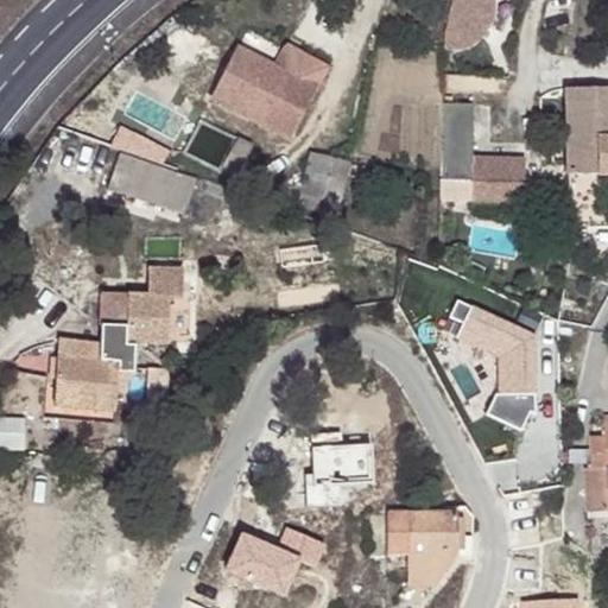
[(450,0),(442,35),(442,44),(450,46),(457,45),(464,44),(472,40),(477,36),(482,30),(486,23),(487,16),(487,7),(486,0),(485,0),(450,0)]
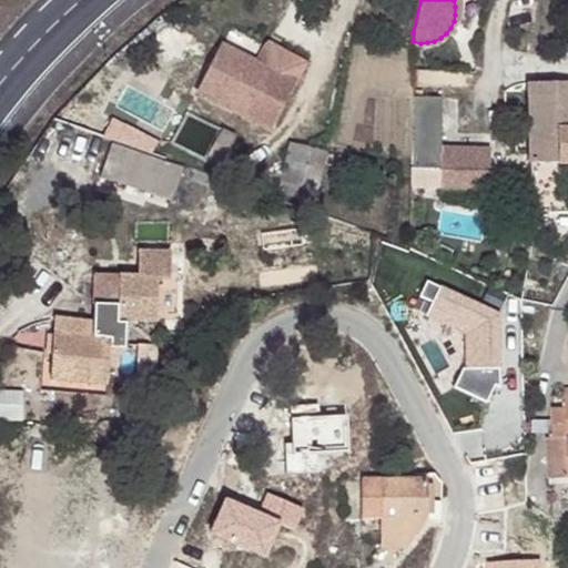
[(265,69),(220,46),(195,91),(241,117),(265,69)]
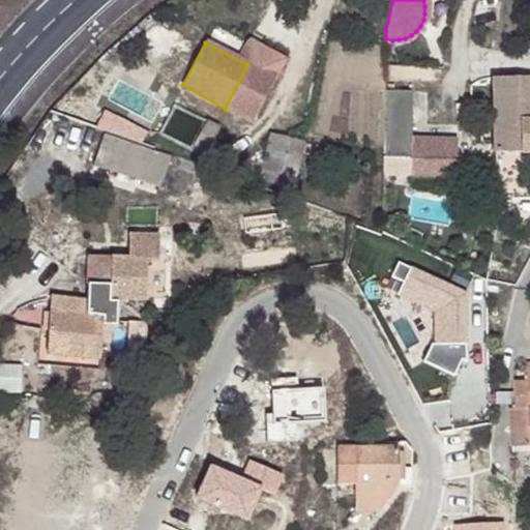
[(491,153),(529,151),(529,77),(490,77),(491,153)]
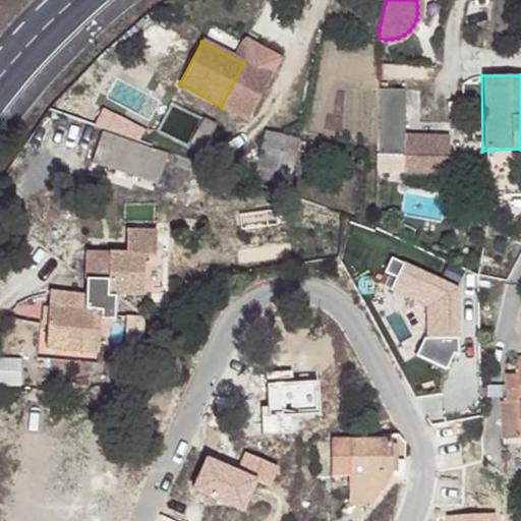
[(404,174),(404,135),(404,89),(377,89),(375,175),(404,174)]
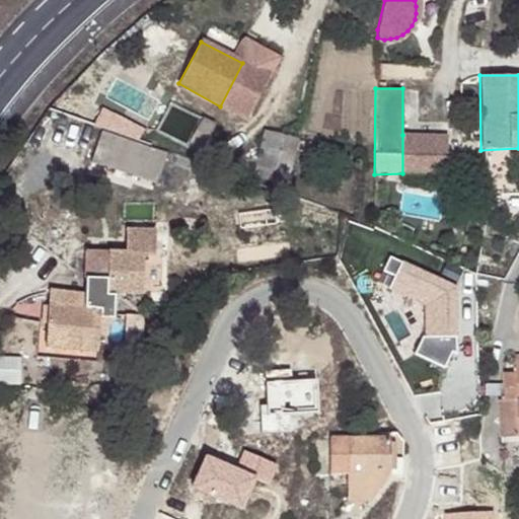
[(295,139),(264,132),(252,178),(285,186),(295,139)]
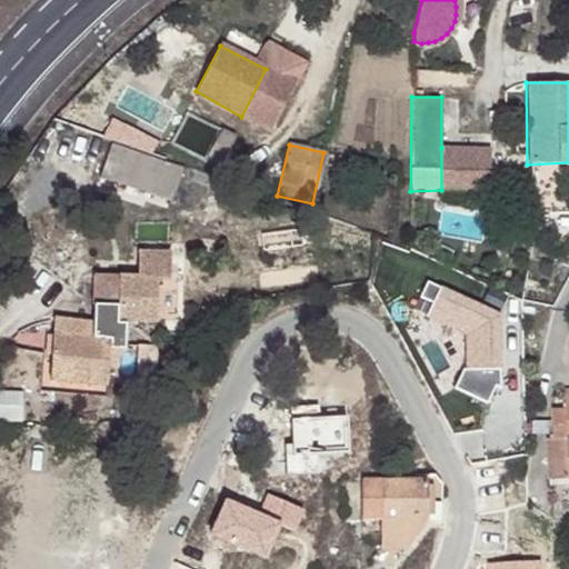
[(467,172),(491,172),(491,148),(441,148),(441,190),(467,190),(467,172)]
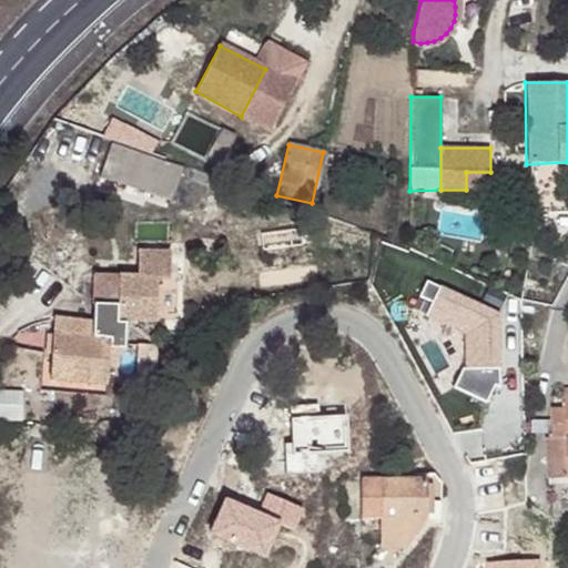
[(499,191),(490,172),(466,172),(466,190),(499,191)]
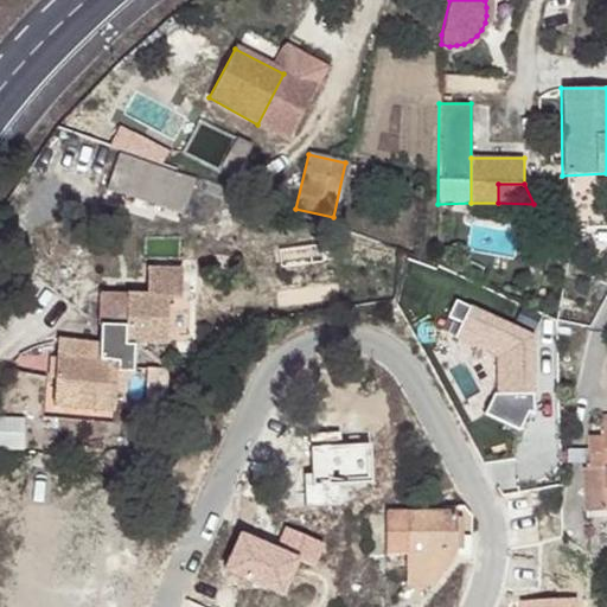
[(318,243),(276,249),(280,267),(320,261),(318,243)]
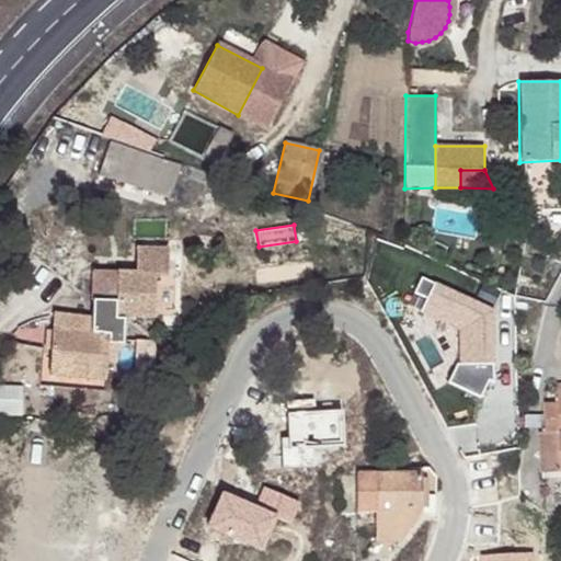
[(163,262),(132,262),(132,277),(89,277),(89,332),(89,338),(67,338),(49,338),(49,381),(104,381),(103,345),(118,345),(118,321),(150,321),(150,297),(150,283),(157,283),(163,283),(163,262)]
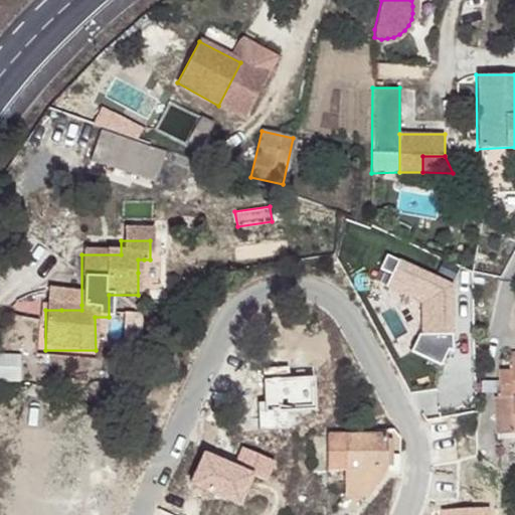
[(514,352),(511,353),(511,372),(512,397),(500,398),(494,398),(496,436),(514,435),(514,352)]
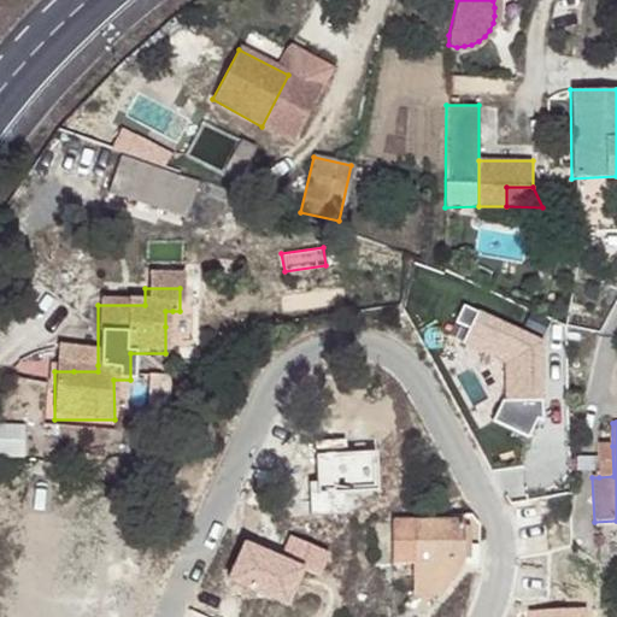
[(613,476),(612,446),(598,446),(599,477),(613,476)]
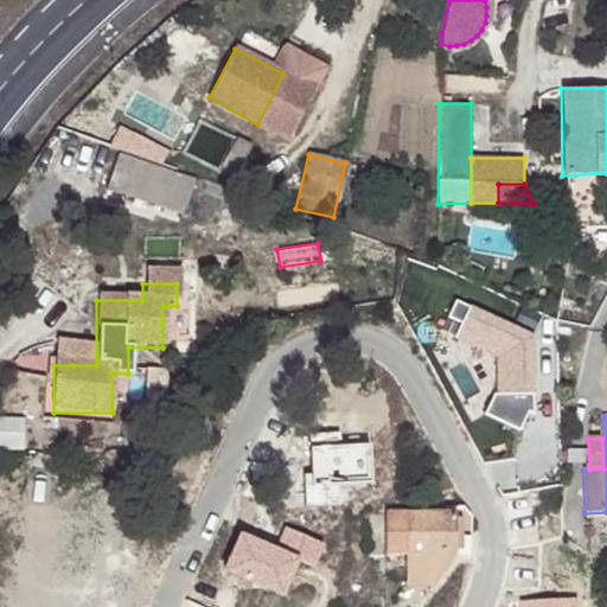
[(457,504),(457,513),(457,558),(472,558),(472,505),(457,504)]
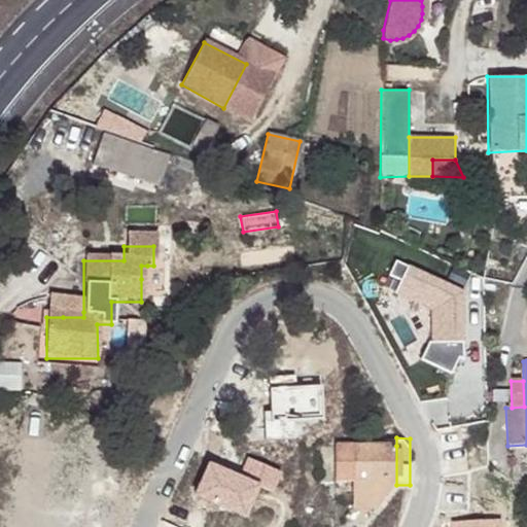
[(396,485),(396,446),(335,446),(336,482),(352,481),(353,512),(374,512),(396,485)]
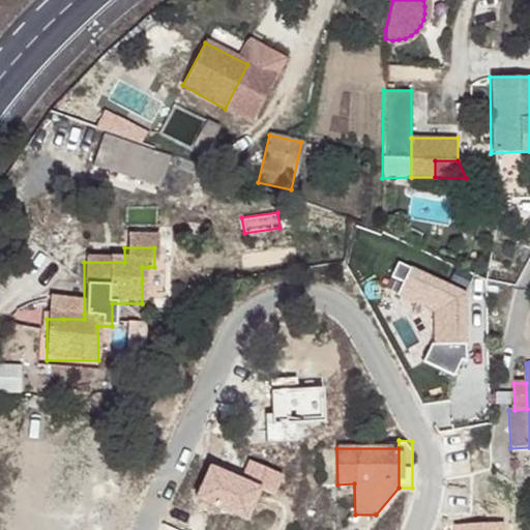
[(320,463),(274,465),(275,484),(321,482),(320,463)]
